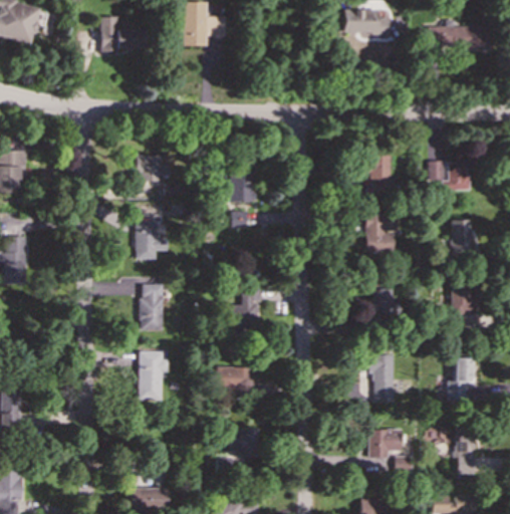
[(208,2),(185,1),(185,45),(207,46),(207,36),(227,36),(227,16),(208,16),(208,2)]
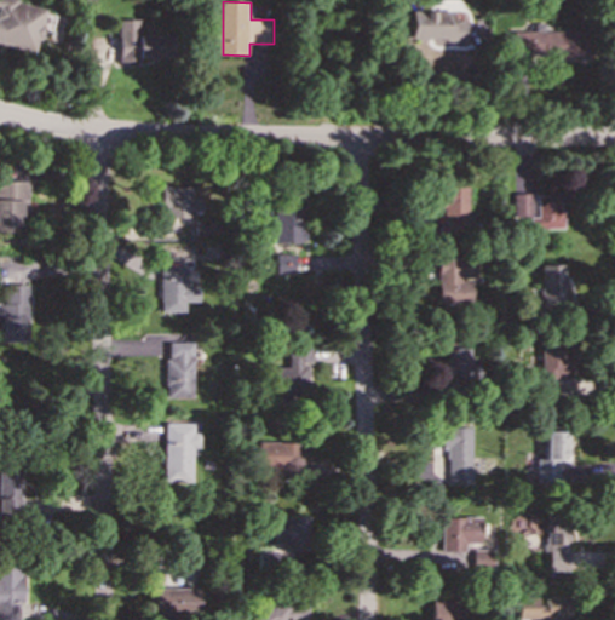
[(415,41),(470,40),(470,21),(457,21),(457,11),(415,12),(415,41)]
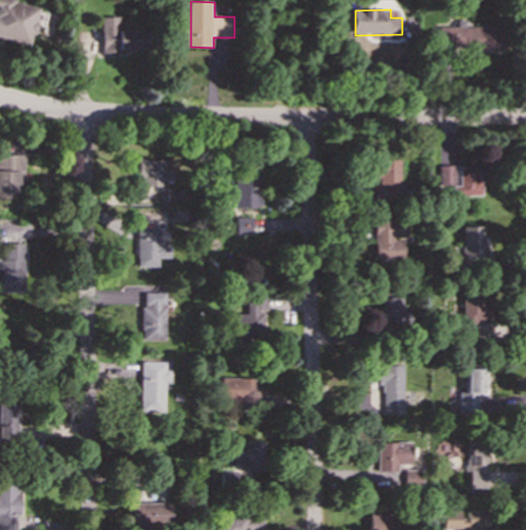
[(122,30),(122,17),(104,17),(105,52),(150,51),(149,30),(122,30)]
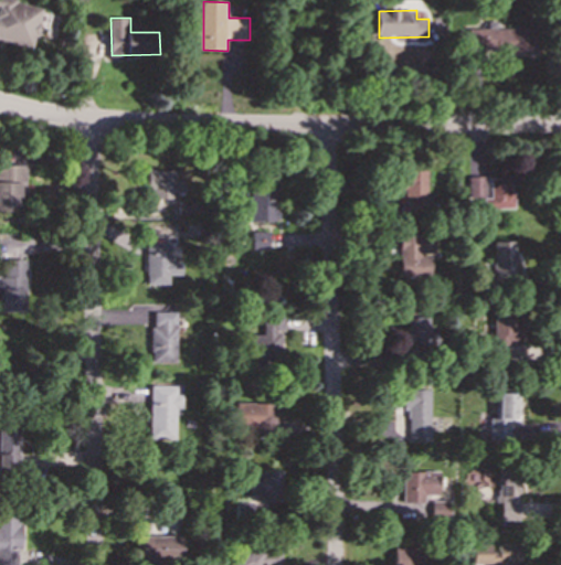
[(536,29),(470,29),(470,51),(536,51),(536,29)]
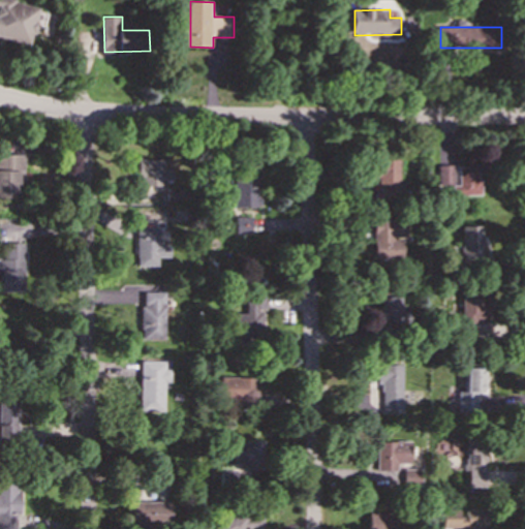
[(0,197),(23,197),(23,154),(0,154),(0,197)]
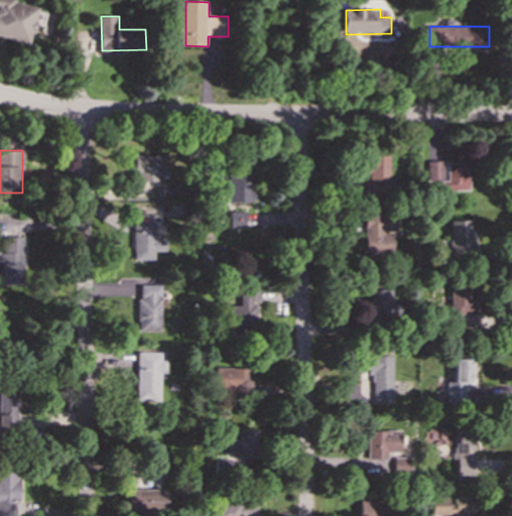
[(174,164),(162,164),(162,155),(138,154),(138,181),(174,182),(174,164)]
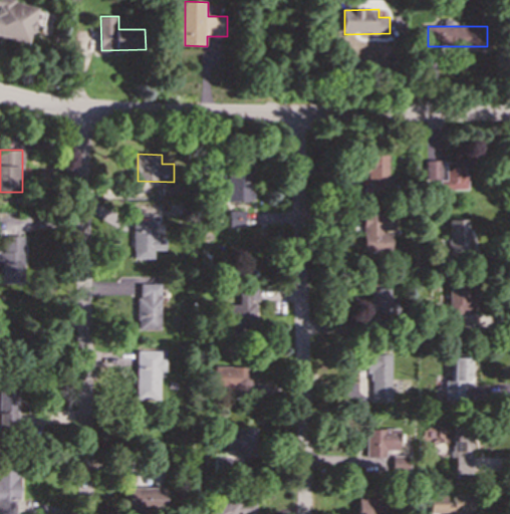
[(366,156),(367,182),(374,182),(375,194),(393,193),(392,155),(366,156)]
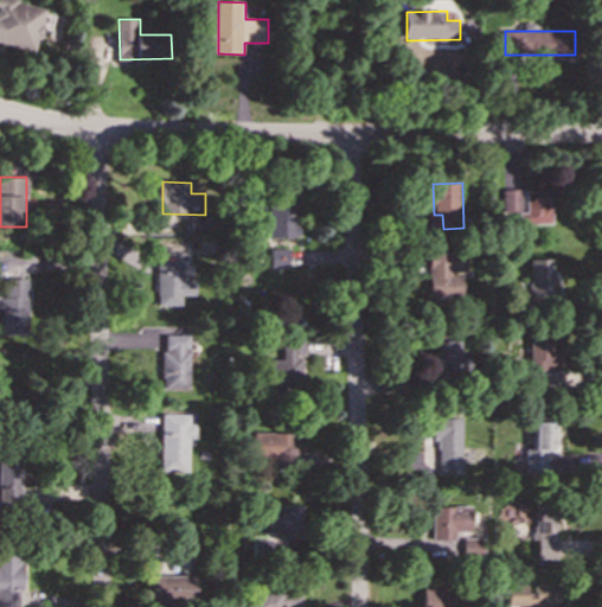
[(554,224),(554,191),(506,191),(506,212),(522,212),(522,224),(554,224)]
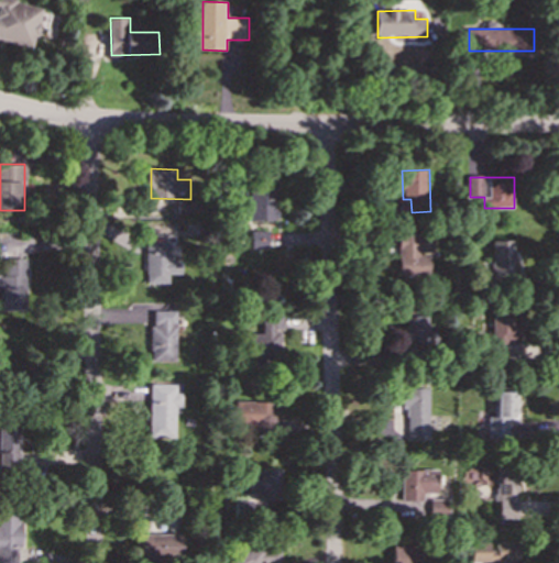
[(253,222),(282,222),(282,189),(254,188),(253,222)]
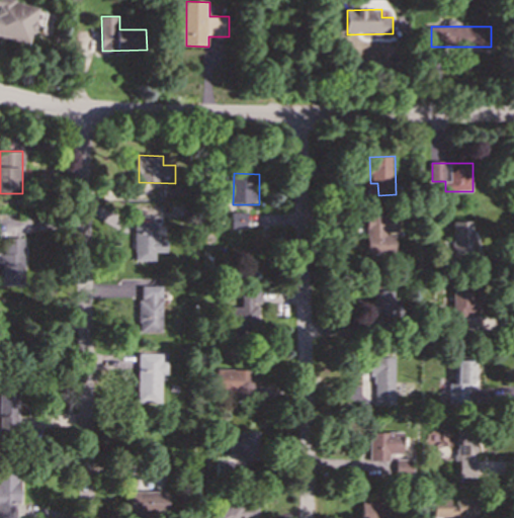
[(368,216),(369,254),(400,253),(399,214),(368,216)]
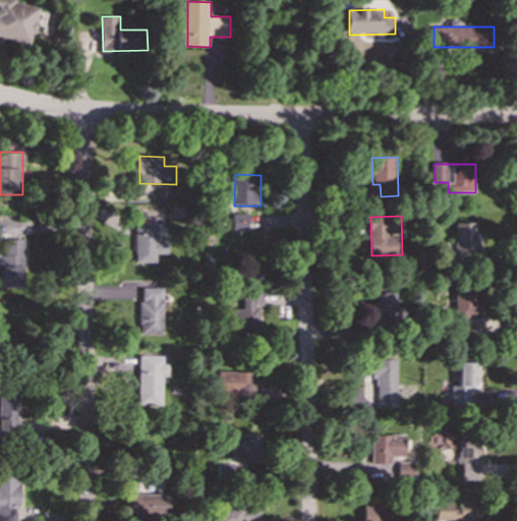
[(478,222),(457,223),(457,263),(478,262),(478,222)]
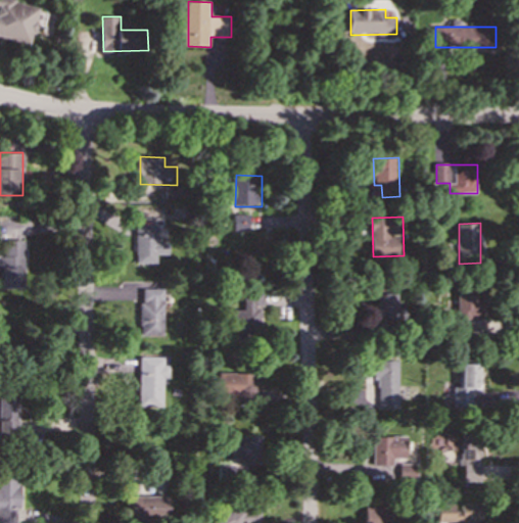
[(172,242),(160,242),(160,227),(138,227),(138,264),(159,264),(159,254),(172,254),(172,242)]
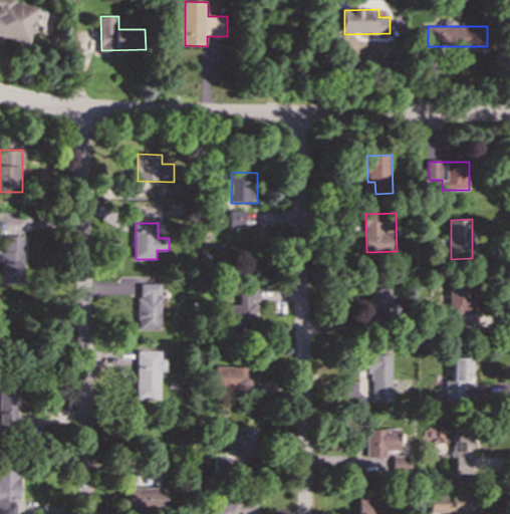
[(3,283),(28,283),(28,236),(6,236),(6,249),(0,249),(0,265),(3,265),(3,283)]
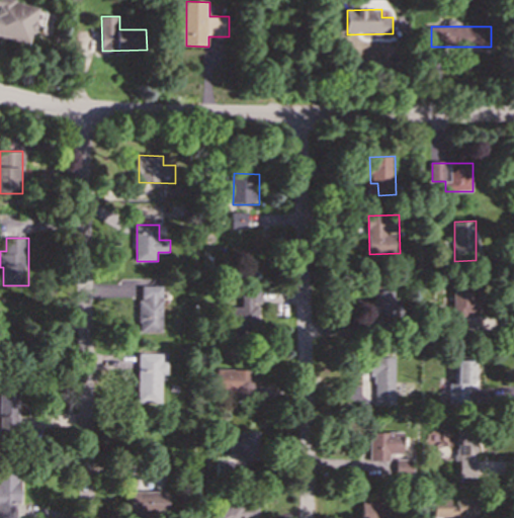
[(142,333),(164,333),(165,285),(143,285),(142,333)]
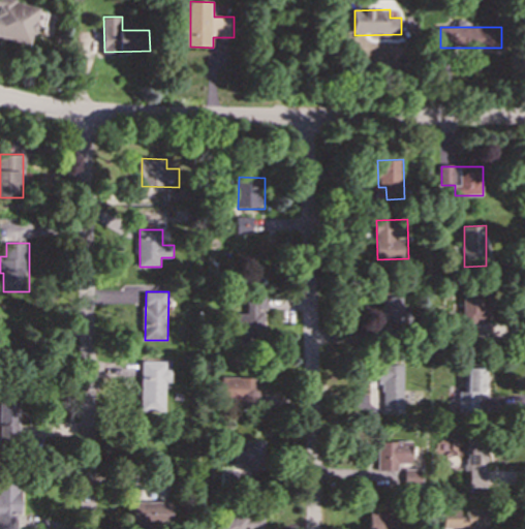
[(464,294),(466,341),(507,339),(506,323),(489,324),(488,293),(464,294)]
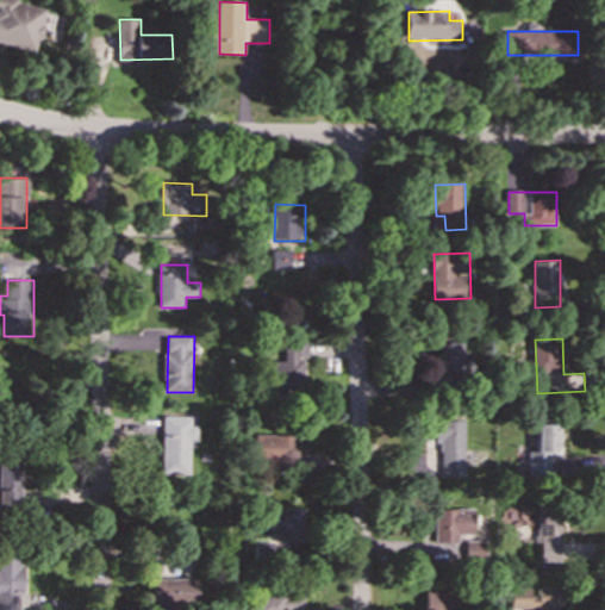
[(309,342),(287,342),(287,361),(273,361),(274,392),(309,392),(309,342)]
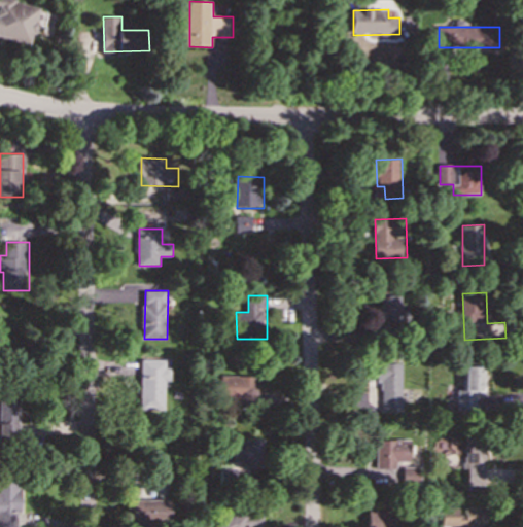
[(380,295),(379,321),(410,322),(410,296),(380,295)]
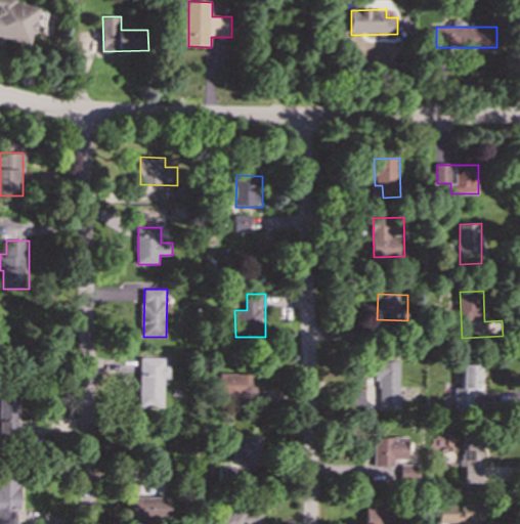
[(166,378),(171,378),(171,359),(143,358),(142,406),(165,407),(166,378)]
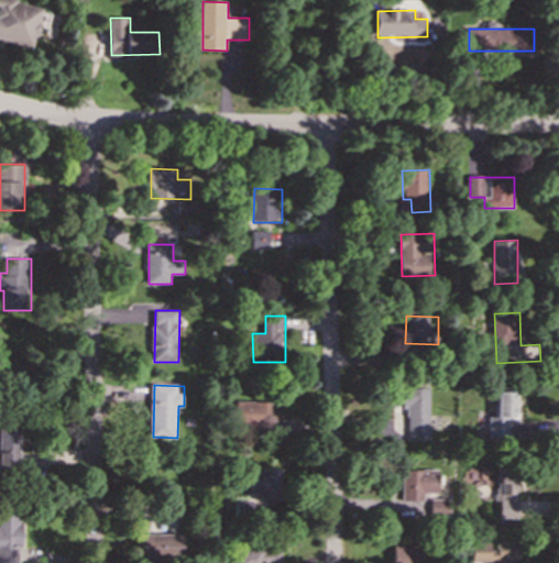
[(431,389),(404,388),(404,408),(409,408),(409,437),(433,437),(433,428),(446,428),(446,416),(431,416),(431,389)]
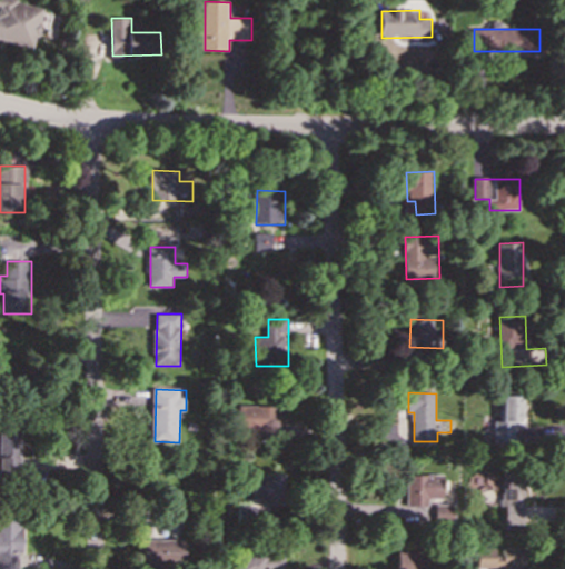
[(504,396),(504,421),(496,421),(496,445),(516,445),(516,425),(526,425),(526,396),(504,396)]
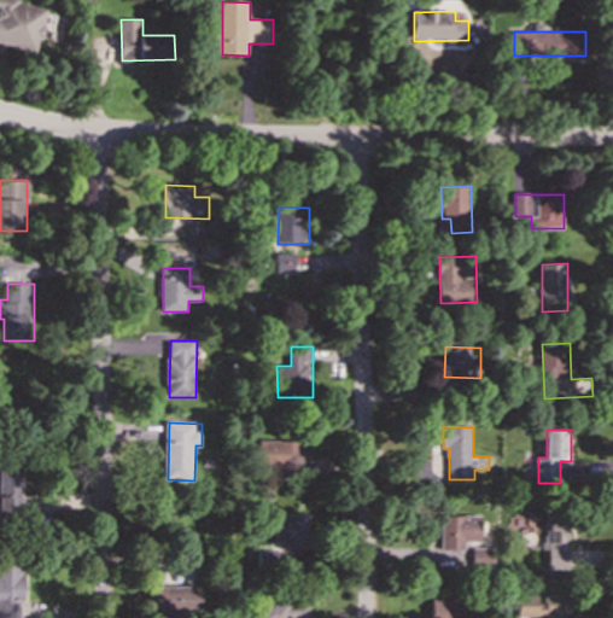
[(260,442),(261,472),(310,471),(309,456),(301,456),(299,441),(260,442)]
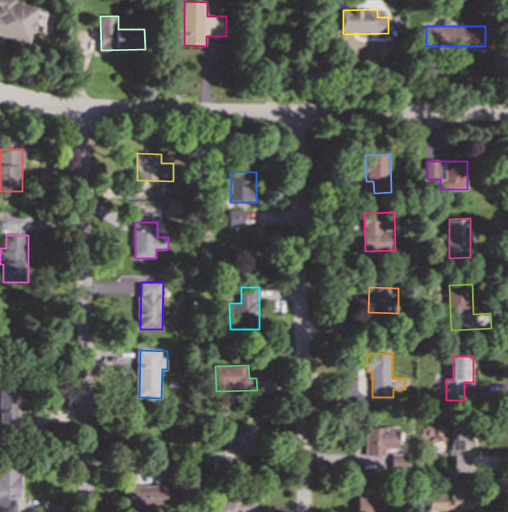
[(229,448),(239,449),(239,453),(259,454),(260,426),(238,425),(238,430),(230,430),(229,448)]
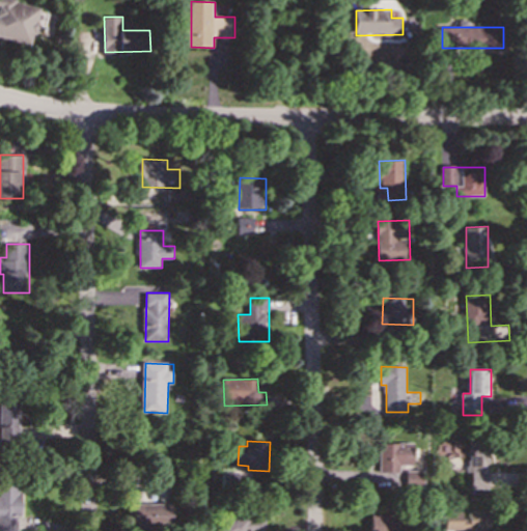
[(381,472),(401,472),(401,466),(414,466),(413,443),(381,443),(381,472)]
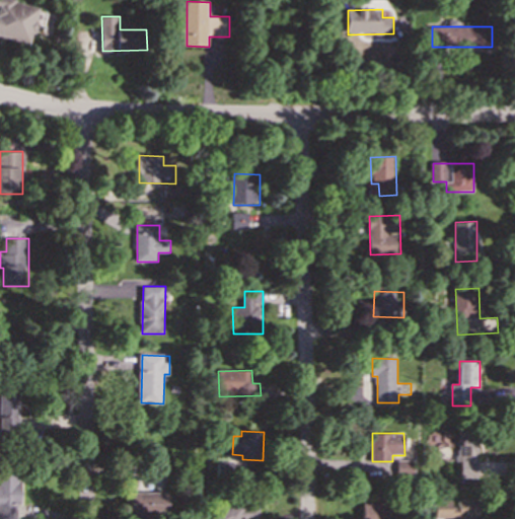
[(462,480),(480,479),(479,437),(461,437),(462,480)]
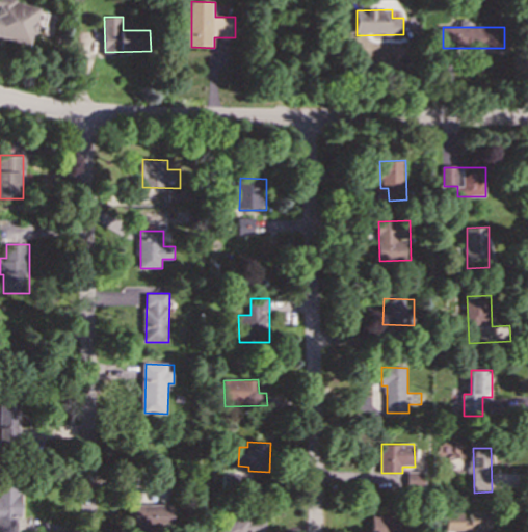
[(0,531),(23,531),(23,483),(0,483),(0,531)]
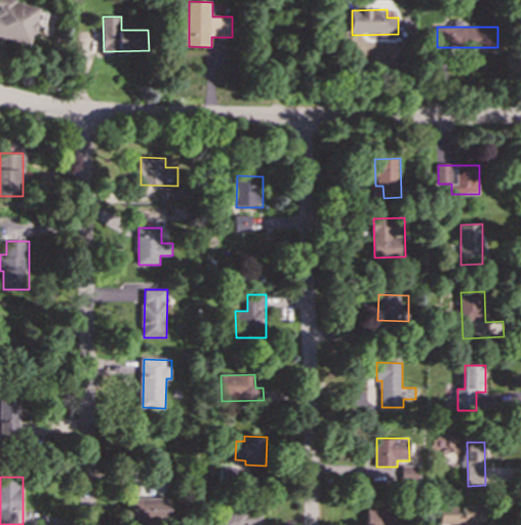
[(133,498),(133,522),(172,522),(173,498),(133,498)]
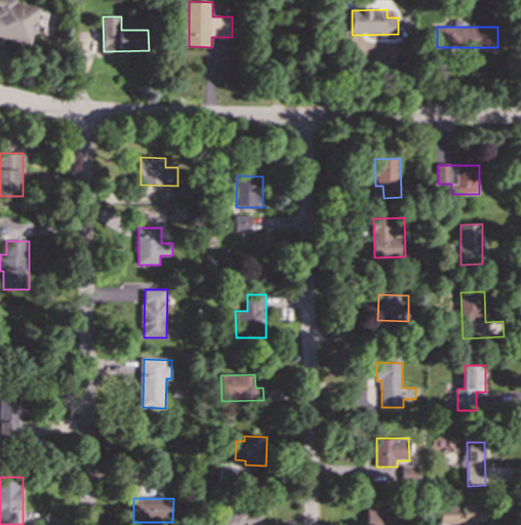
[(442,524),(465,524),(486,524),(486,505),(442,506),(442,524)]
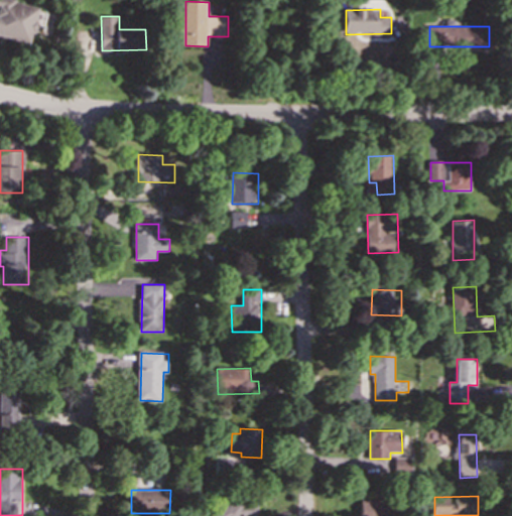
[(362,515),(393,515),(393,501),(362,502),(362,515)]
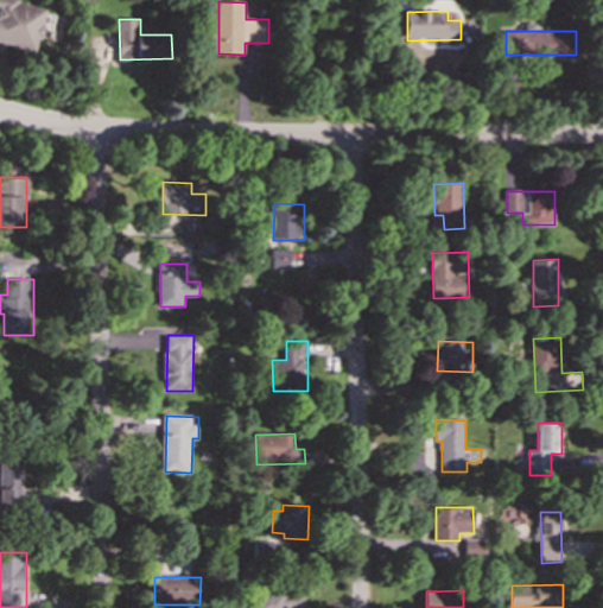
[(253,594),(253,607),(286,607),(286,593),(253,594)]
